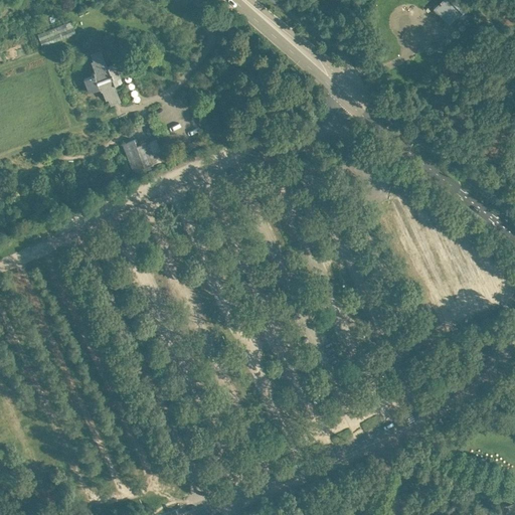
[(449,0),(443,0),(435,8),(450,24),(462,13),(449,0)]
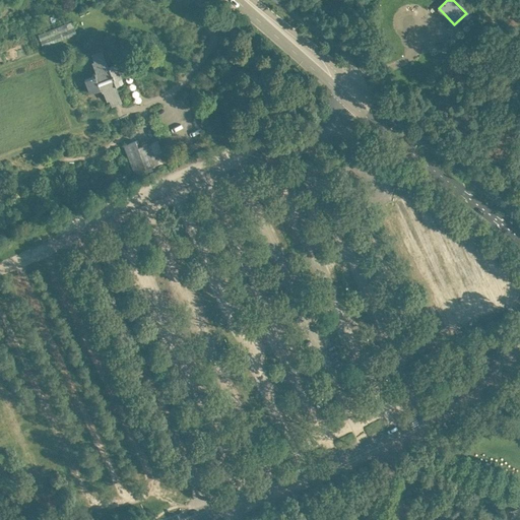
[(38,33),(42,46),(77,33),(72,20),(38,33)]
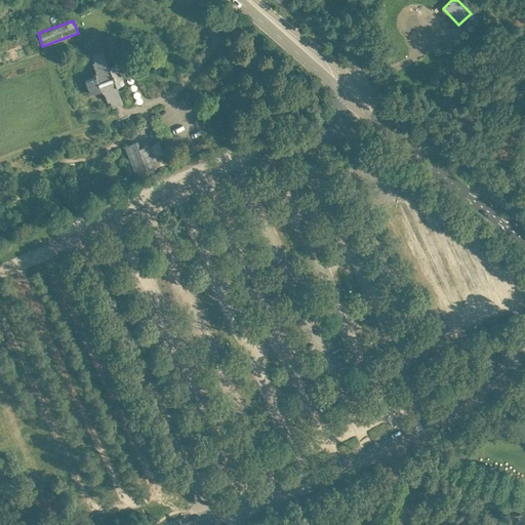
[(93,56),(95,66),(94,67),(96,74),(95,74),(93,75),(92,78),(85,81),(86,84),(86,86),(87,89),(89,90),(90,94),(97,91),(102,92),(104,91),(106,98),(108,97),(113,106),(121,103),(115,87),(122,84),(123,82),(117,67),(115,66),(108,69),(102,53),(93,56)]
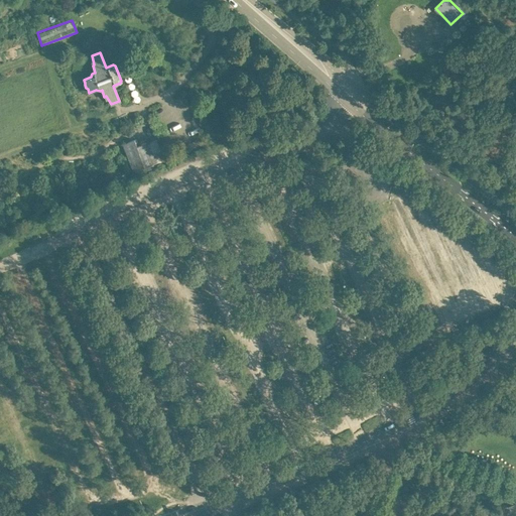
[(122,144),(129,162),(133,171),(155,163),(148,142),(136,146),(134,139),(122,144)]
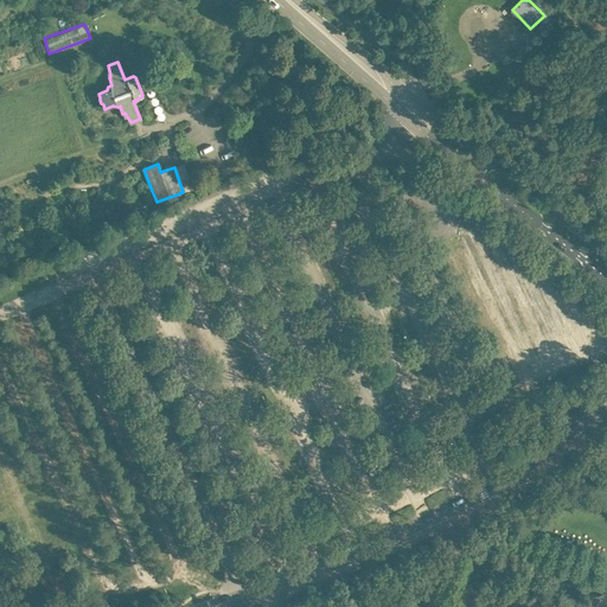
[(601,606),(600,594),(592,595),(592,606),(601,606)]
